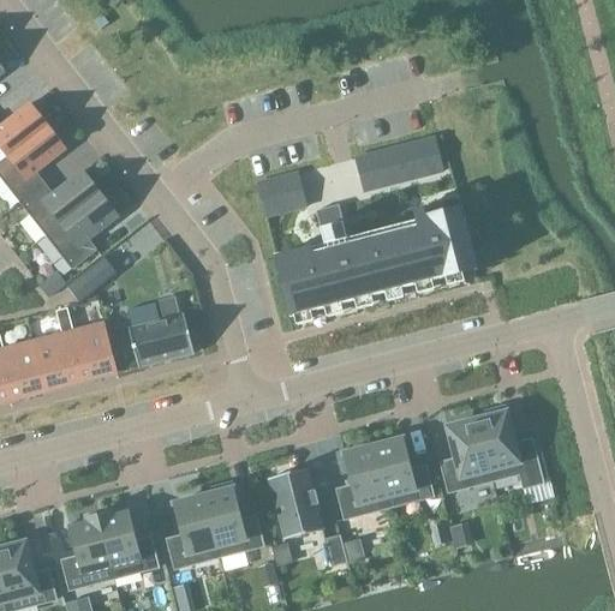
[(0,124),(0,147),(7,155),(0,160),(0,161),(48,124),(30,102),(0,125),(0,124)]
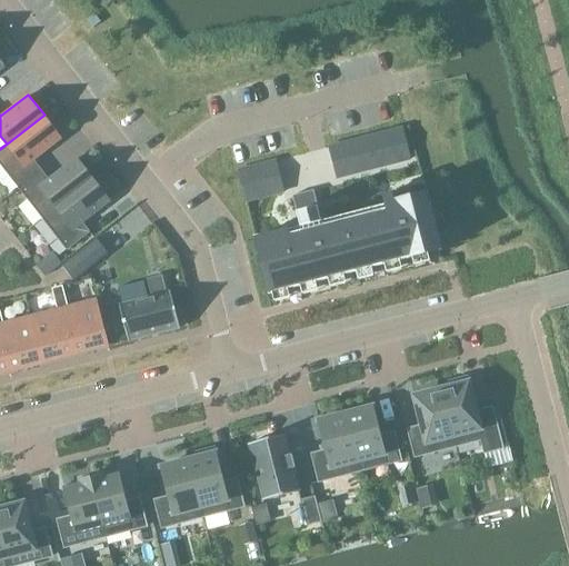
[(45,115),(0,149),(0,162),(18,186),(41,168),(33,158),(61,136),(45,115)]
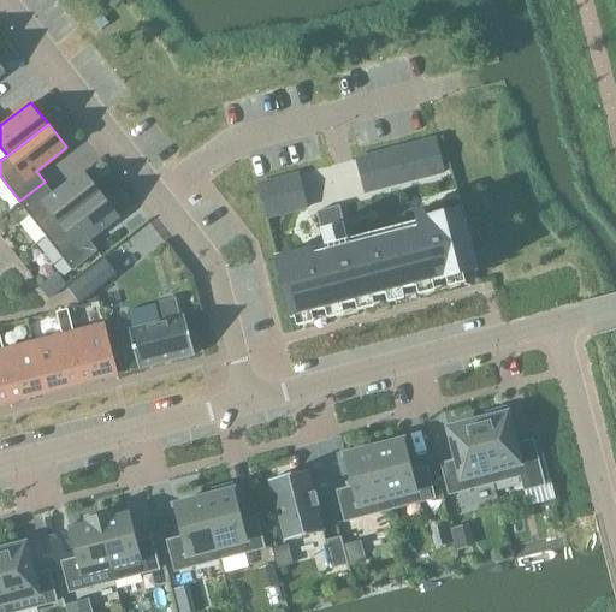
[(436,137),(356,158),(365,190),(444,170),(436,137)]
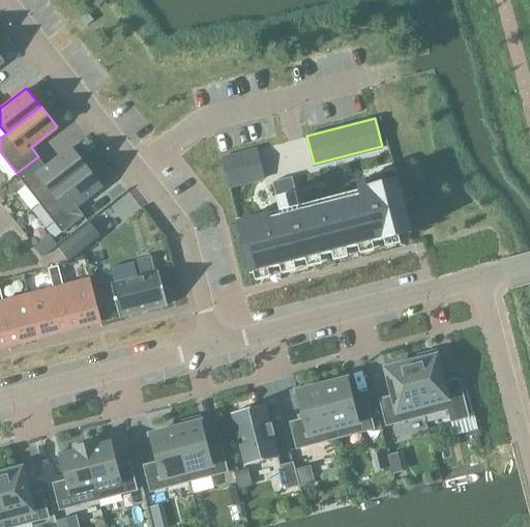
[(38,156),(17,173),(39,202),(87,166),(71,146),(46,166),(38,156)]
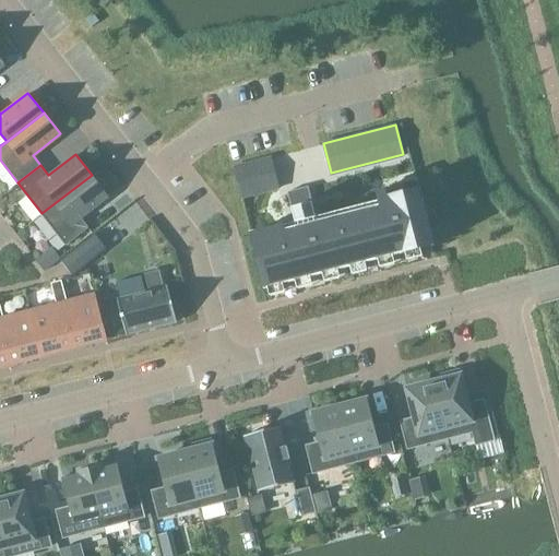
[(271,156),(234,166),(242,196),(278,186),(271,156)]
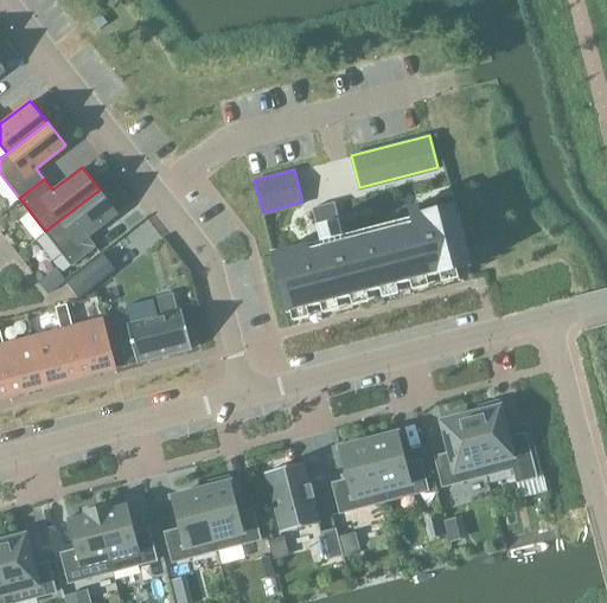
[(100,190),(45,231),(71,264),(96,245),(88,235),(117,211),(100,190)]
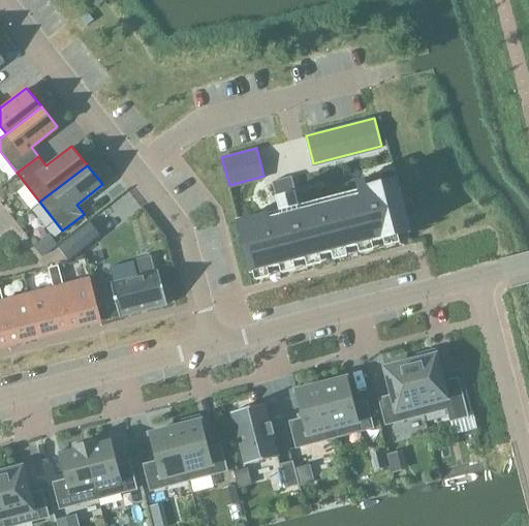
[(267,212),(238,219),(251,271),(410,230),(397,179),(368,186),(369,192),(269,219),(267,212)]
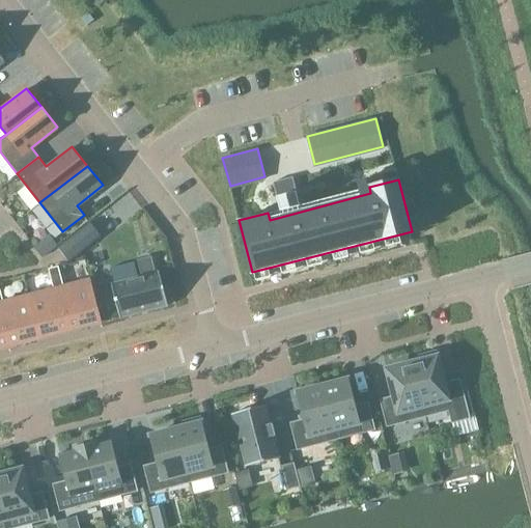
[(89,221),(58,246),(70,260),(101,237),(89,221)]
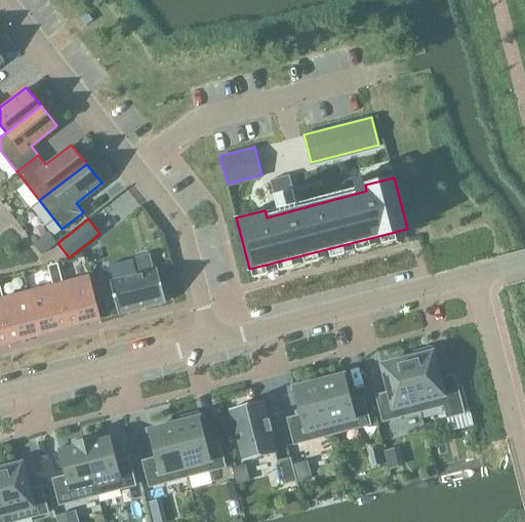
[(142,273),(110,280),(118,312),(165,299),(157,268),(153,270),(149,253),(137,256),(142,273)]
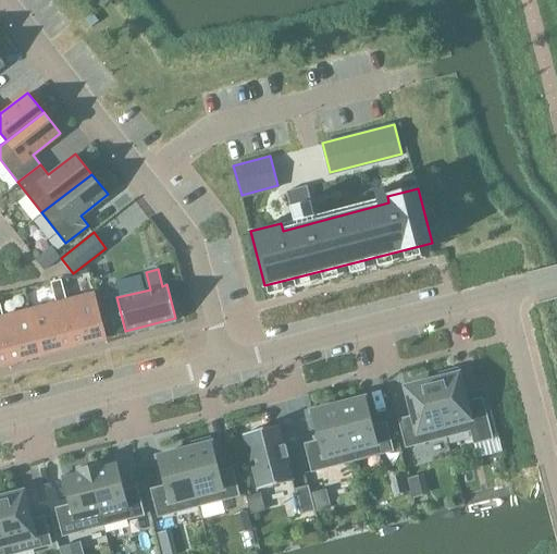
[(61,278),(50,281),(53,291),(64,288),(61,278)]
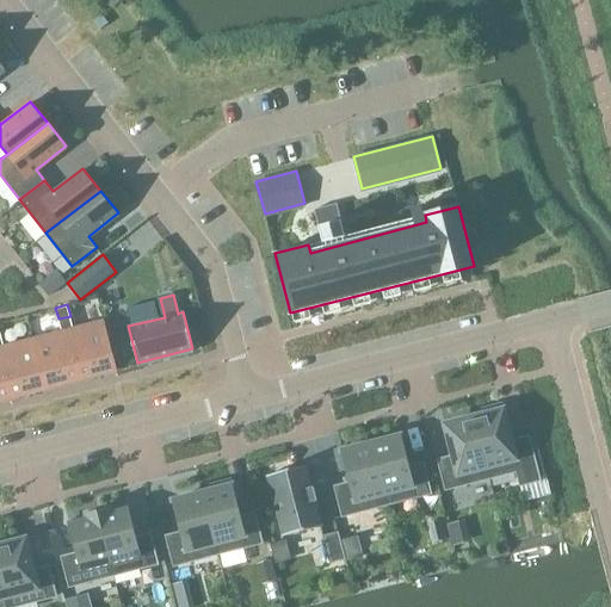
[(71,316),(59,319),(61,329),(67,328),(79,373),(94,369),(96,373),(116,369),(104,319),(73,327),(71,316)]
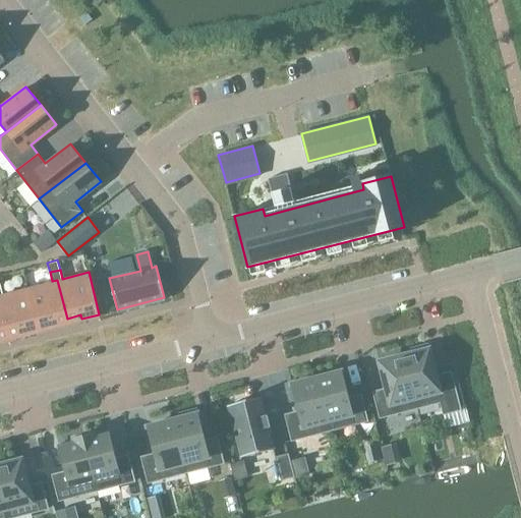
[(52,281),(27,288),(39,330),(55,326),(54,322),(67,319),(57,280),(52,281)]
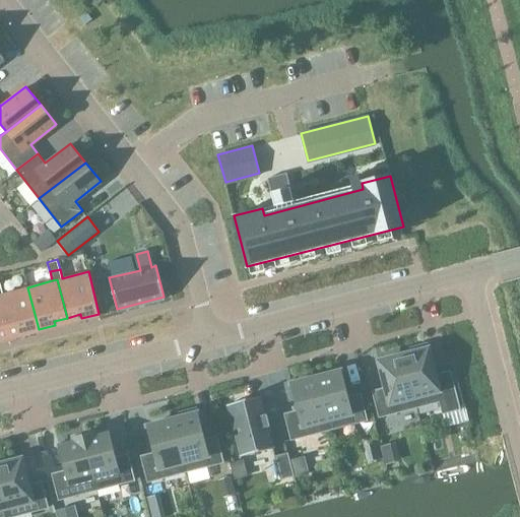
[(1,284),(0,283),(0,302),(8,333),(21,329),(22,333),(39,329),(27,287),(3,294),(1,284)]
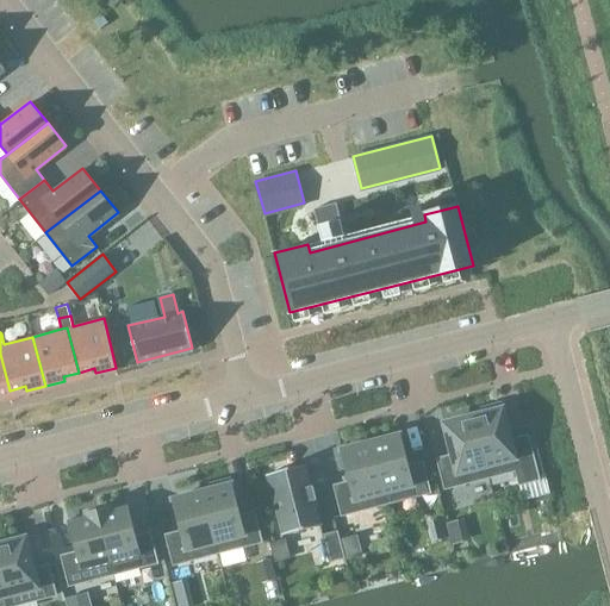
[(520,482),(539,478),(528,435),(510,439),(502,407),(500,403),(483,407),(484,412),(473,416),(489,475),(516,468),(520,482)]
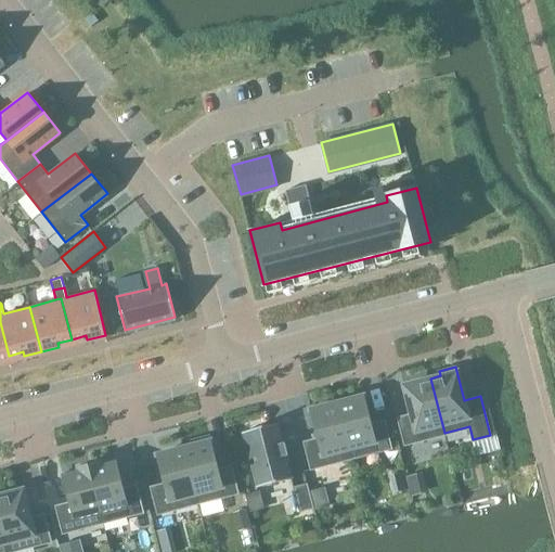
[(405,444),(444,433),(430,379),(404,385),(412,413),(398,416),(405,444)]
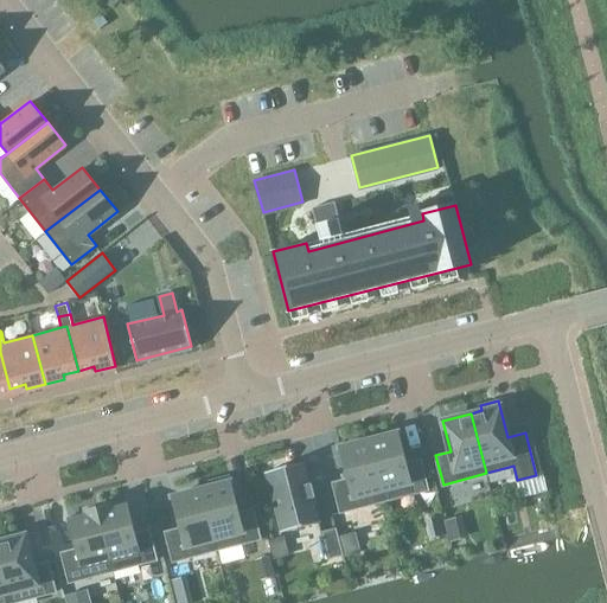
[(420,460),(406,463),(397,432),(369,440),(384,500),(428,488),(420,460)]
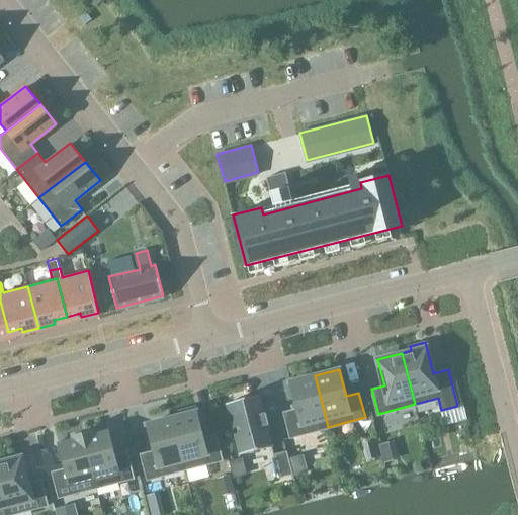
[(289,381),(296,409),(284,412),(290,436),(328,427),(315,375),(289,381)]
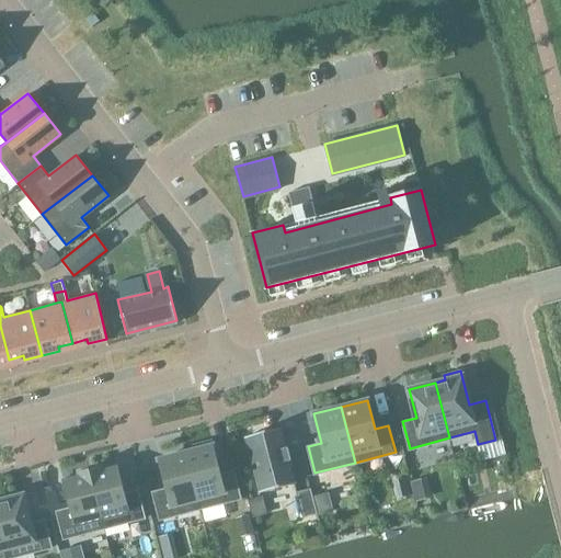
[(283,430),(247,439),(262,493),(297,485),(283,430)]
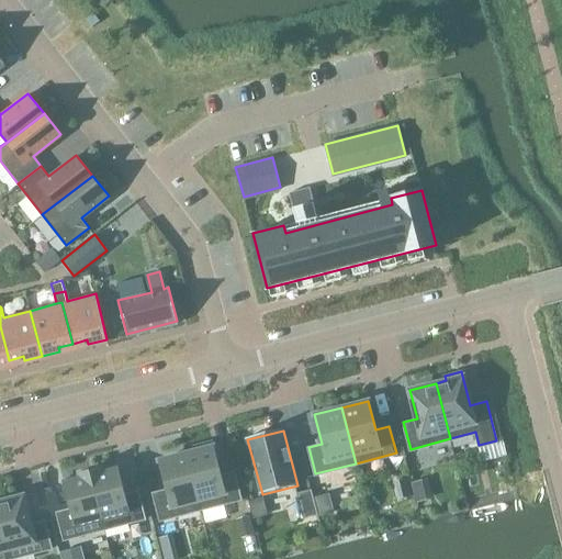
[(194,446),(195,450),(186,453),(201,509),(240,499),(234,471),(221,476),(212,440),(194,446)]
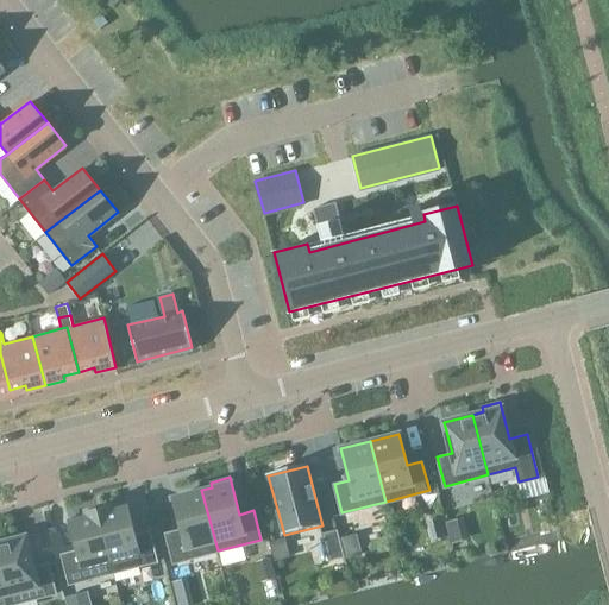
[(167,533),(174,562),(218,550),(201,490),(173,498),(181,529),(167,533)]
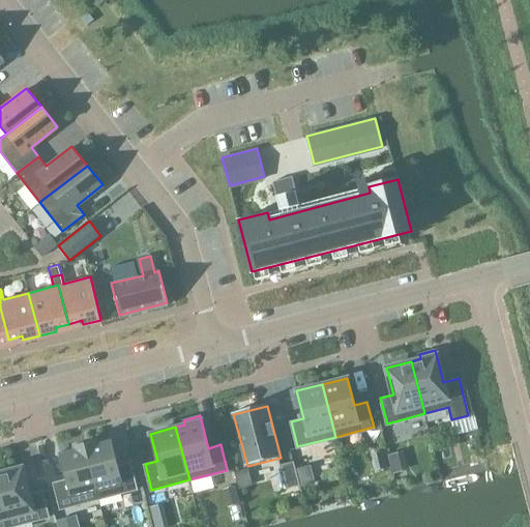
[(84,444),(98,498),(137,488),(129,463),(117,466),(110,439),(93,443),(93,441),(84,444)]
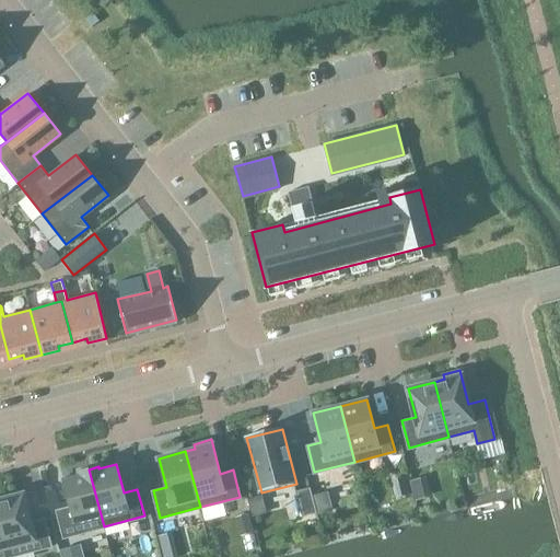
[(70,507),(57,510),(63,536),(104,526),(89,470),(80,472),(80,473),(63,477),(70,507)]
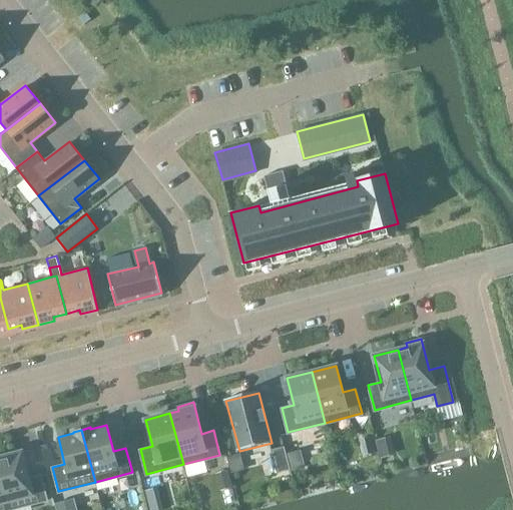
[(287,444),(276,447),(282,471),(293,468),(287,444)]
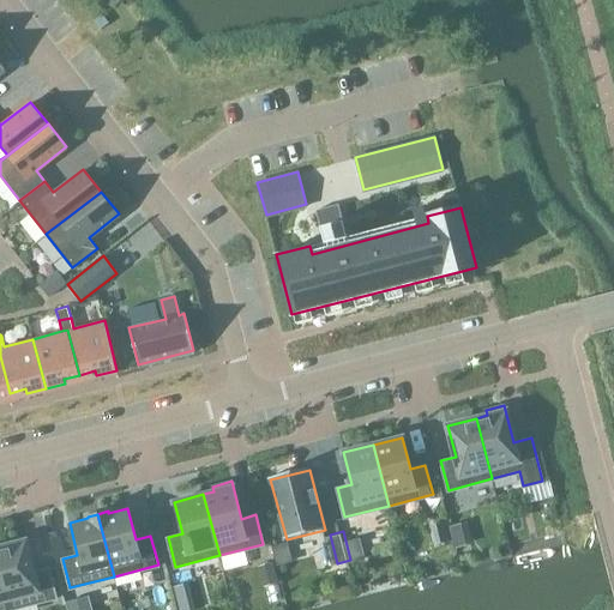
[(25,541),(0,547),(0,562),(12,609),(56,597),(48,568),(34,572),(25,541)]
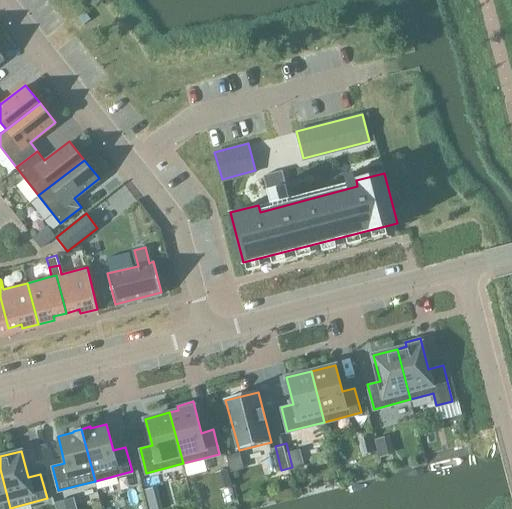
[(0,508),(4,508),(10,508),(0,469),(0,508)]
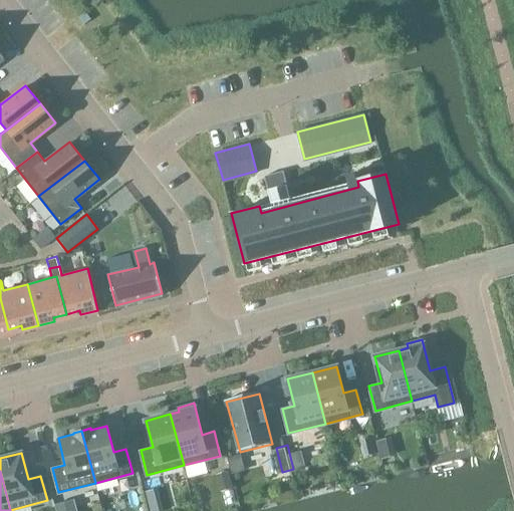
[(158,487),(146,490),(148,499),(160,495),(158,487)]
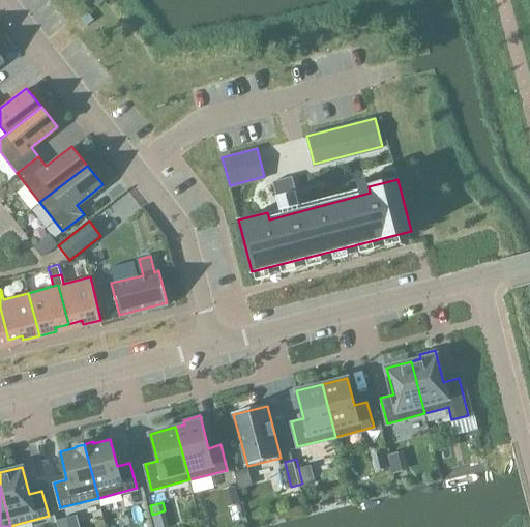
[(72,526),(70,516),(56,520),(58,526),(72,526)]
